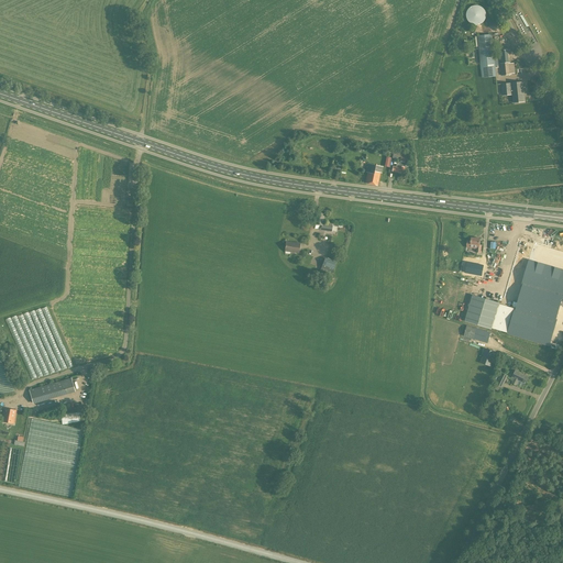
[(471,23),(473,25),(476,25),(479,24),(482,23),(484,21),(485,18),(486,15),(485,12),(484,9),(482,8),(478,6),(476,6),(473,7),(470,8),(467,10),(466,12),(466,15),(466,19),(468,21),(471,23)]
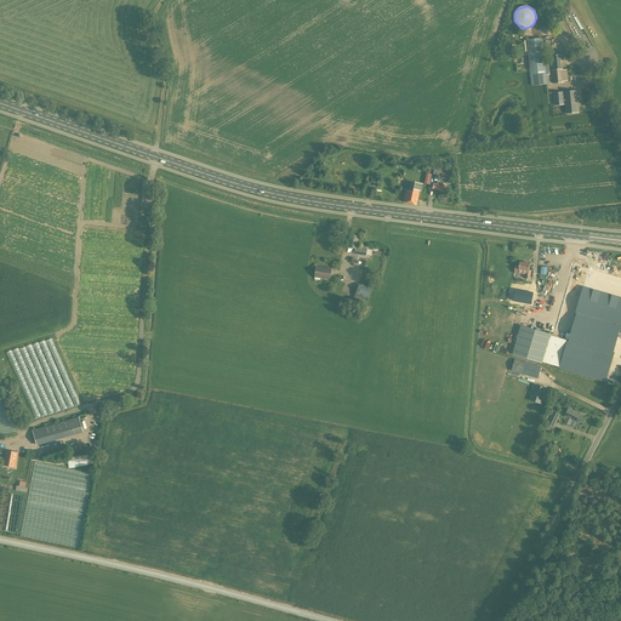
[(531,86),(547,84),(542,39),(527,40),(531,86)]
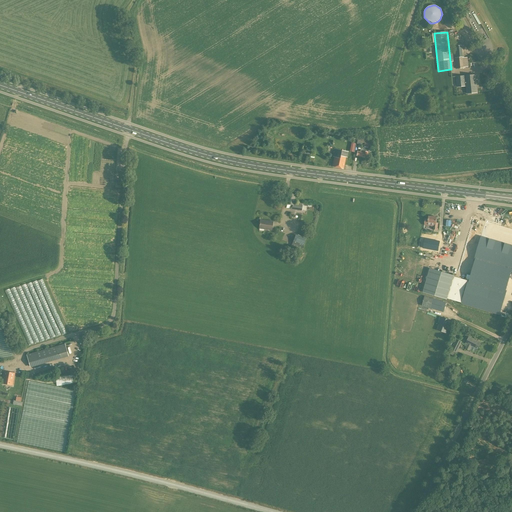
[(463,57),(455,58),(456,69),(470,67),(469,57),(463,57)]
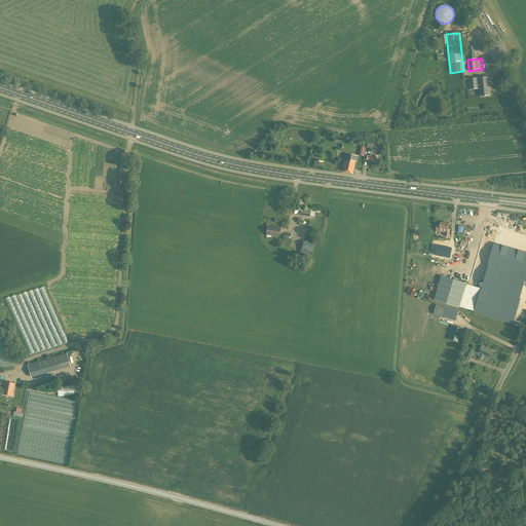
[(480,97),(490,96),(488,77),(468,79),(470,89),(479,88),(480,97)]
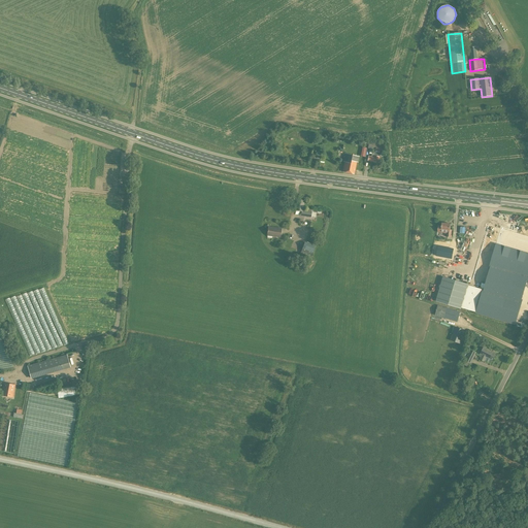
[(358,162),(359,157),(345,154),(343,162),(344,162),(342,172),(354,174),(357,162),(358,162)]
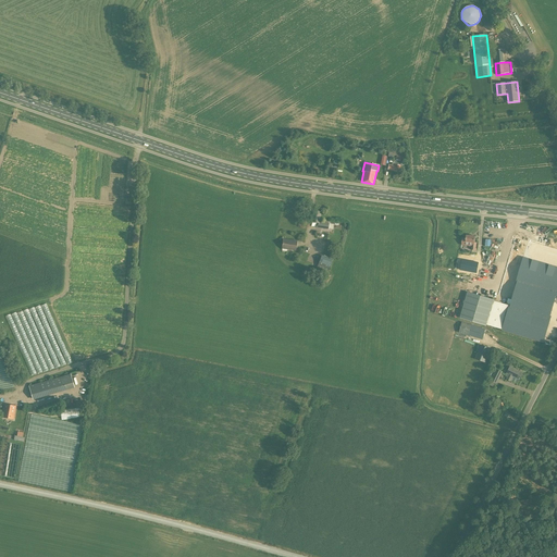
[(311,222),(317,223),(319,223),(319,222),(320,214),(312,213),(311,222)]
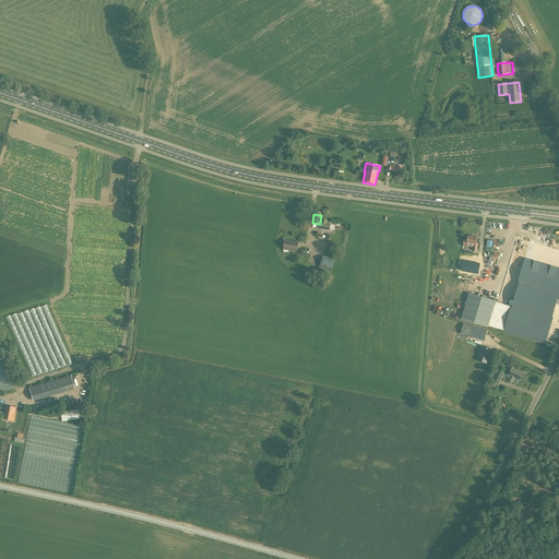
[(463,246),(473,247),(473,251),(477,251),(478,244),(476,244),(477,237),(467,236),(467,239),(464,239),(463,246)]
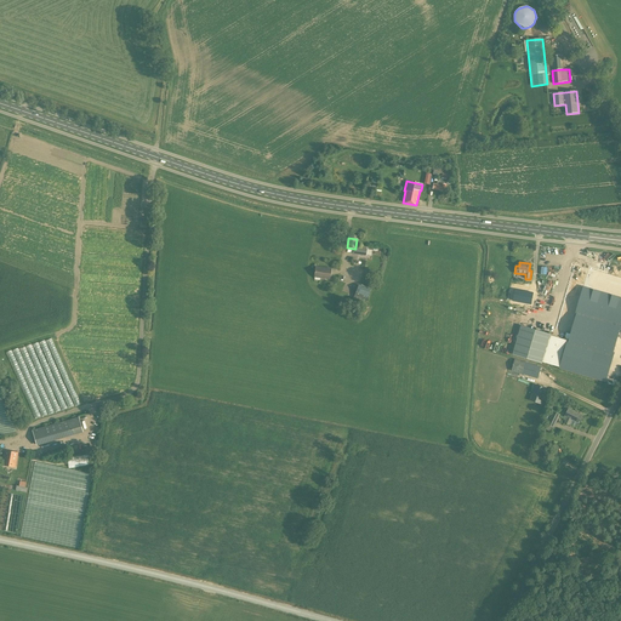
[(330,280),(331,268),(315,267),(313,278),(330,280)]
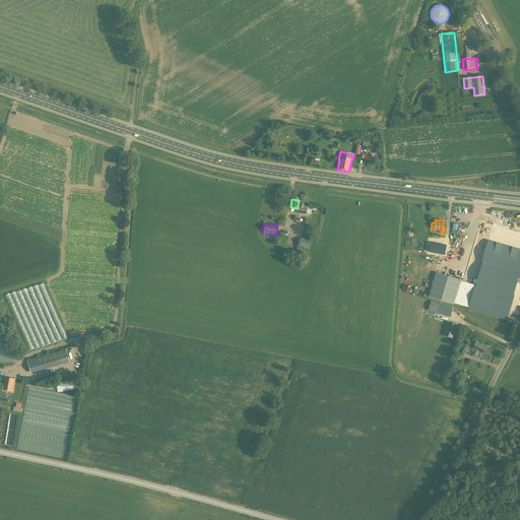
[(305,256),(311,243),(300,239),(295,252),(305,256)]
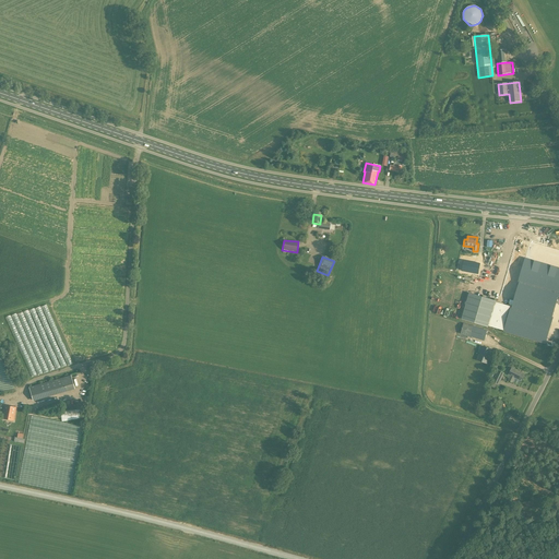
[(503,331),(503,332),(545,344),(552,318),(551,318),(558,296),(558,268),(525,258),(518,284),(519,285),(513,300),(510,299),(508,306),(511,307),(503,331)]
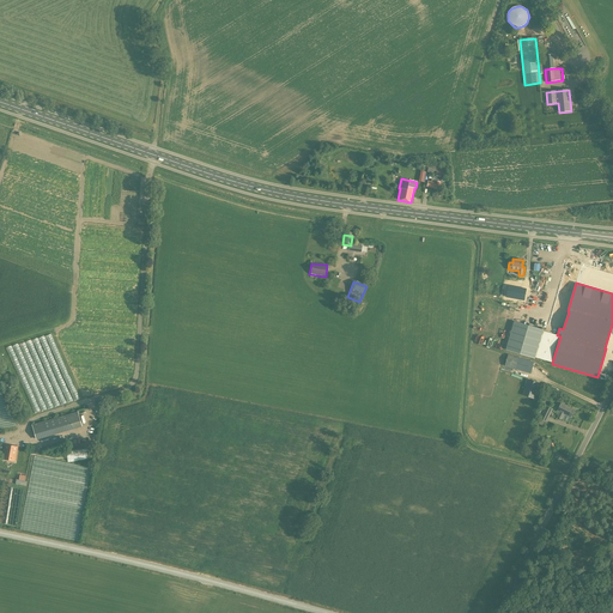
[(526,299),(527,287),(509,285),(508,297),(526,299)]
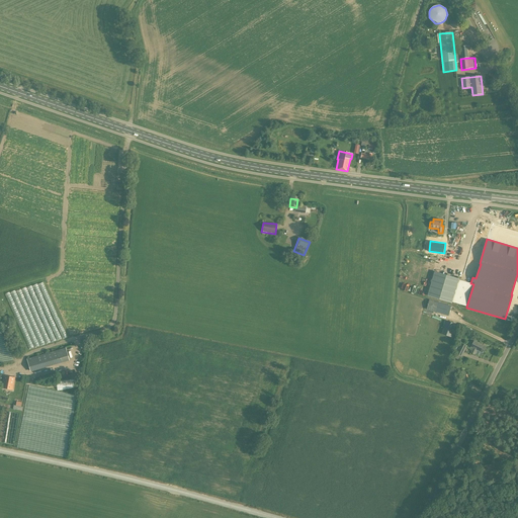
[(452,303),(466,307),(473,284),(458,279),(459,278),(435,271),(428,296),(452,304),(452,303)]
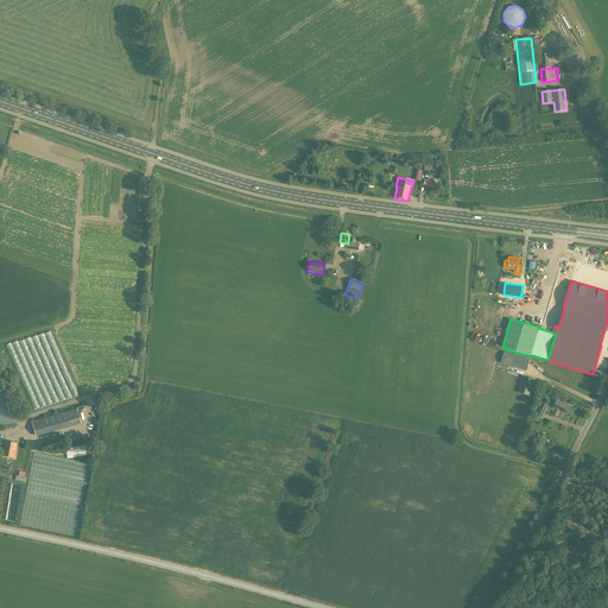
[(515,355),(504,352),(500,363),(512,367),(515,355)]
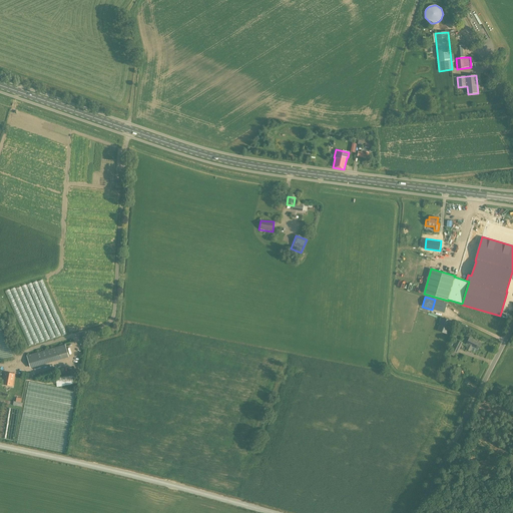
[(442,322),(441,324),(440,328),(447,330),(451,321),(442,318),(440,321),(442,322)]
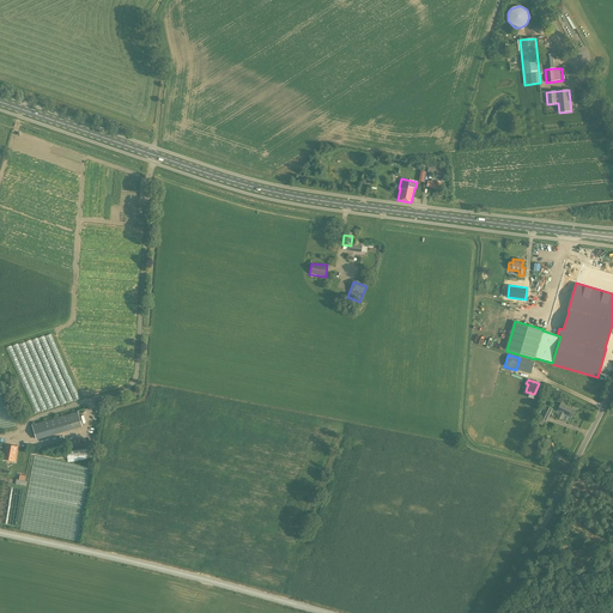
[(562,419),(564,414),(572,418),(576,411),(562,404),(557,413),(559,414),(558,418),(562,419)]
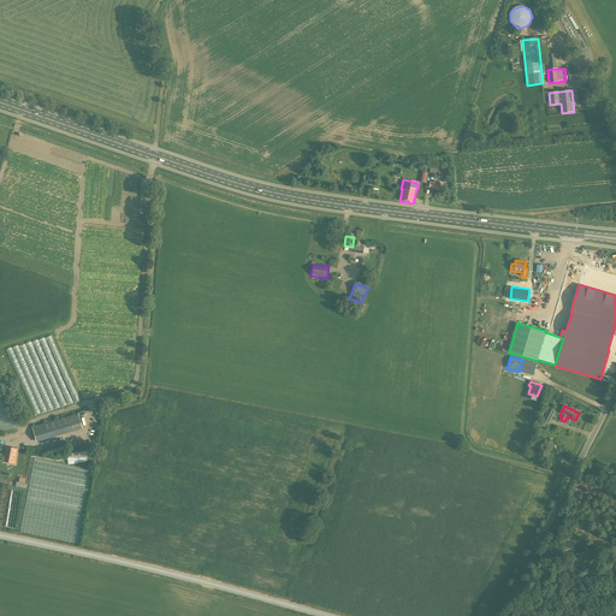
[(549,425),(556,412),(549,408),(543,421),(549,425)]
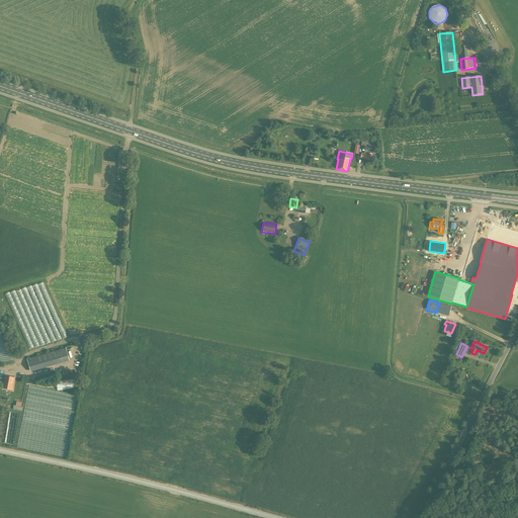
[(30,371),(69,360),(65,348),(26,359),(30,371)]
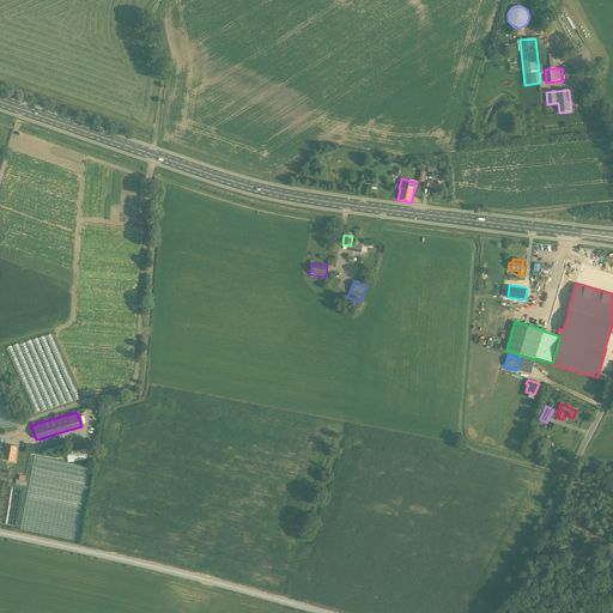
[(14,462),(18,447),(5,444),(2,460),(14,462)]
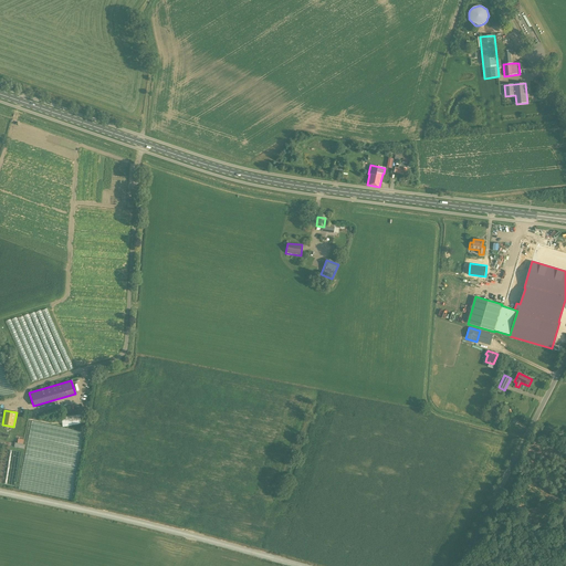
[(17,473),(19,451),(12,451),(10,472),(17,473)]
